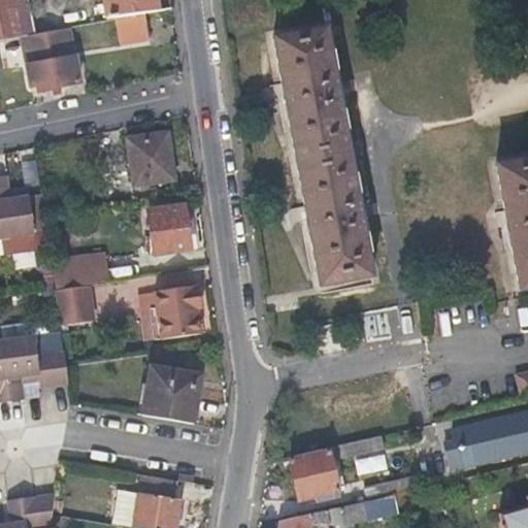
[(0,0),(0,28),(2,39),(20,36),(32,33),(25,0),(0,0)]
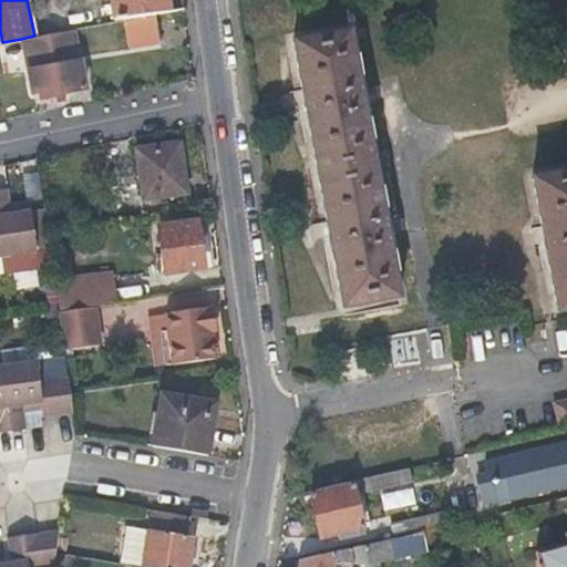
[(123,19),(154,13),(166,11),(164,0),(111,0),(112,2),(113,12),(114,21),(123,19)]
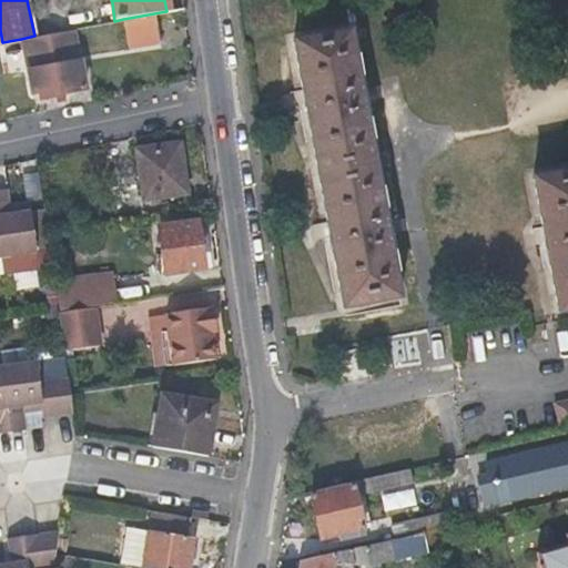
[(154,13),(123,19),(125,37),(158,31),(154,13)]
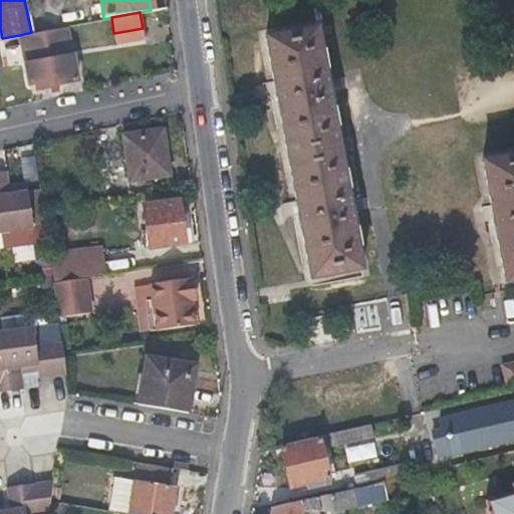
[(19,35),(29,83),(35,82),(39,81),(49,79),(50,84),(58,82),(76,79),(65,26),(31,32),(19,35)]
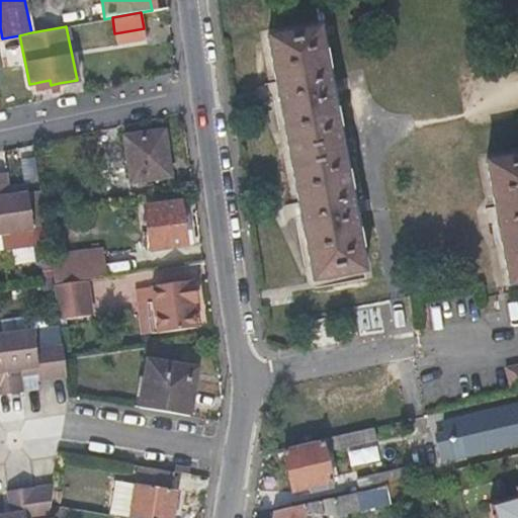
[(313,279),(338,274),(363,270),(318,27),(267,36),(313,279)]
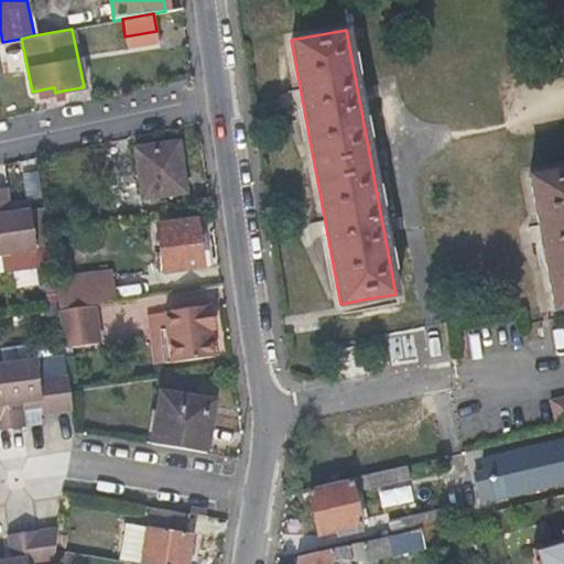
[(65,99),(64,90),(55,93),(57,101),(65,99)]
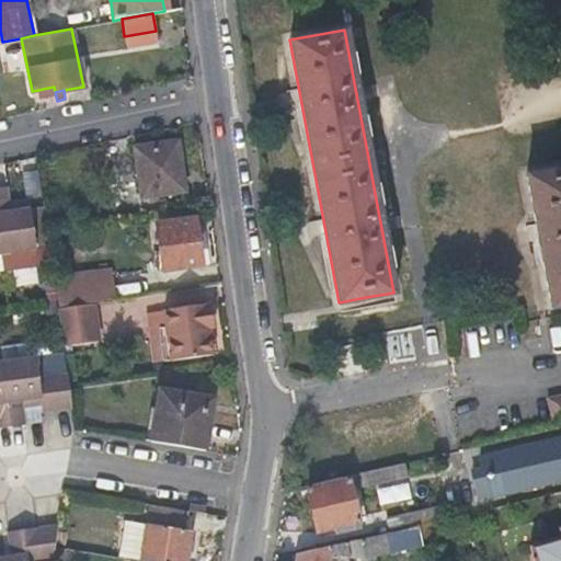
[(134,149),(137,172),(140,194),(146,194),(153,193),(155,197),(187,193),(180,142),(134,149)]
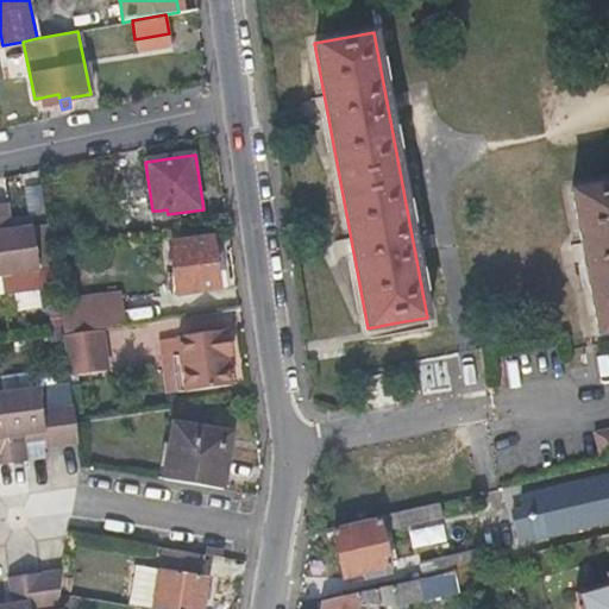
[(608,182),(602,184),(571,190),(598,336),(608,333),(608,182)]
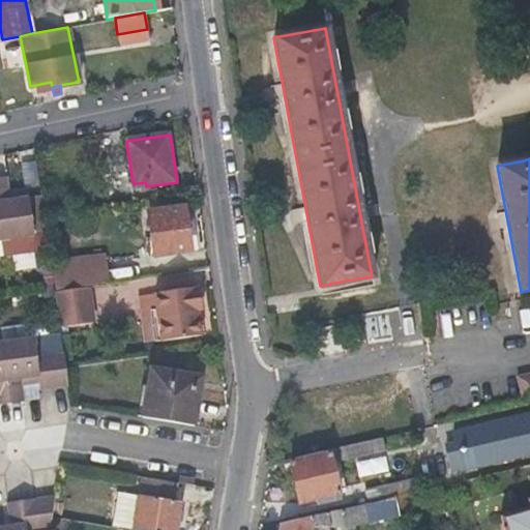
[(0,176),(0,218),(3,239),(5,255),(36,251),(34,235),(29,197),(11,199),(8,176),(0,176)]
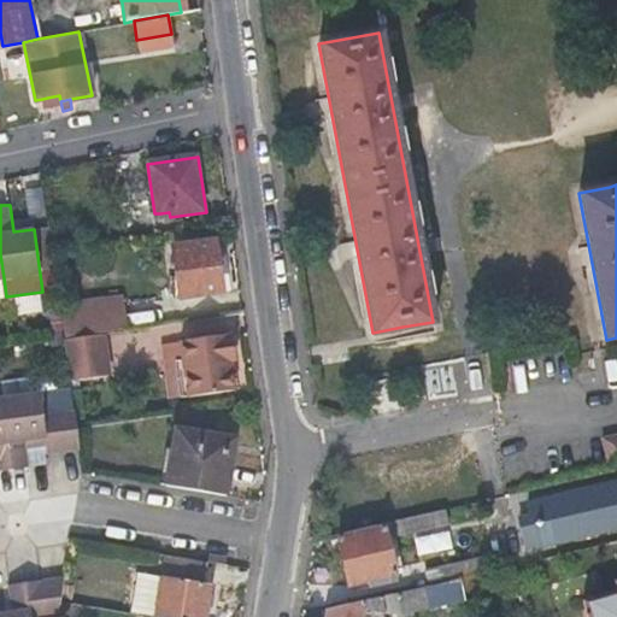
[(50,227),(34,229),(40,274),(56,271),(50,227)]
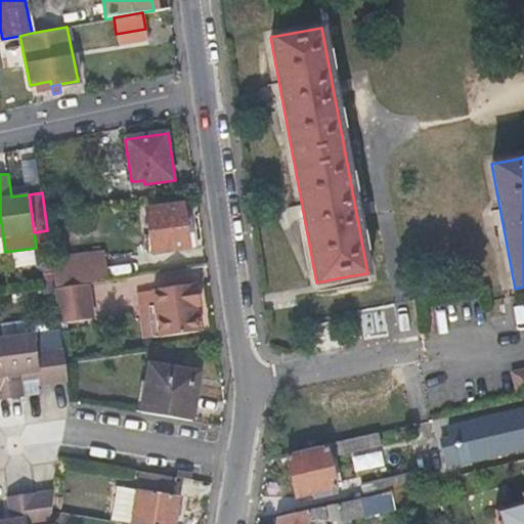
[(147,254),(166,251),(184,249),(178,203),(140,209),(147,254)]
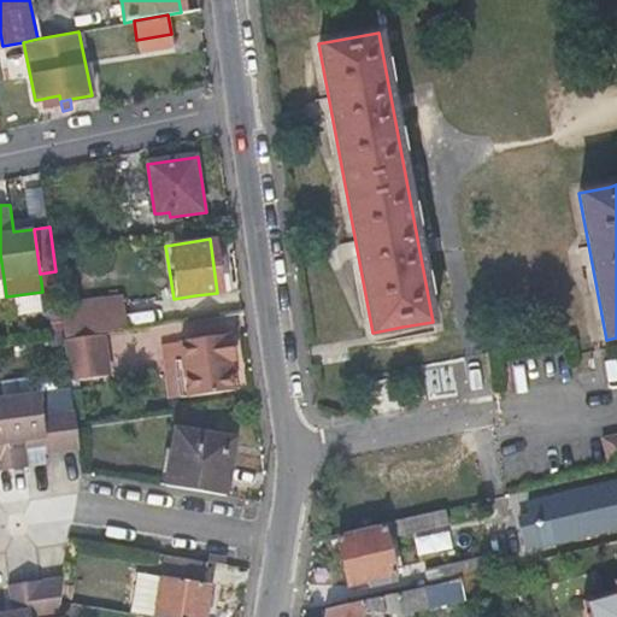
[(103,333),(145,327),(141,294),(77,304),(82,336),(103,333)]
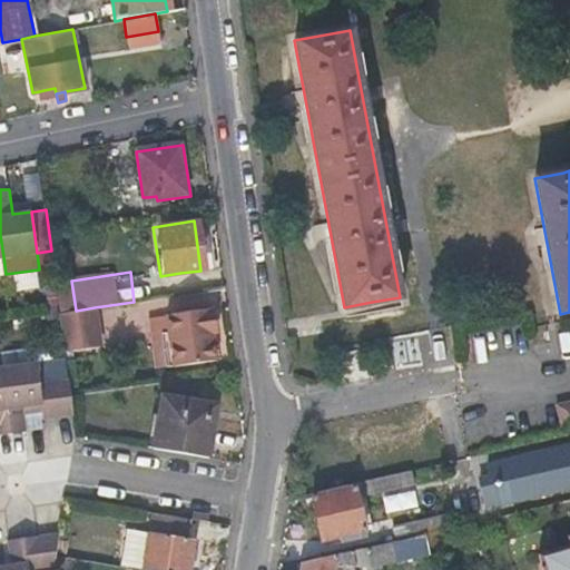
[(76,311),(60,313),(66,352),(101,346),(95,307),(76,311)]
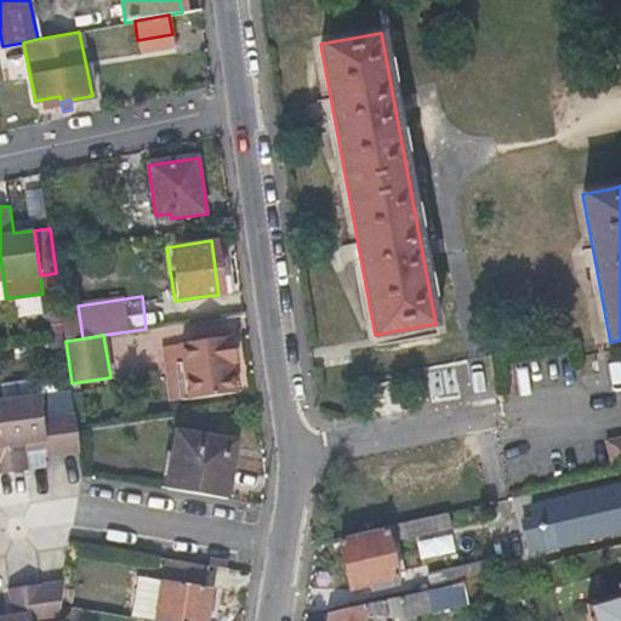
[(223,336),(200,340),(176,343),(184,400),(232,393),(223,336)]
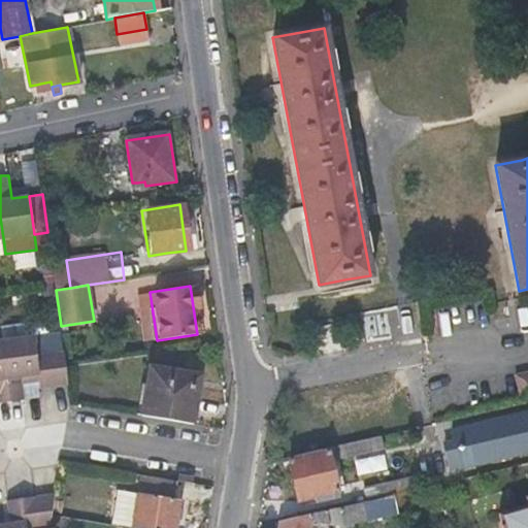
[(35,355),(37,354),(34,335),(1,339),(9,399),(35,396),(39,388),(35,355)]
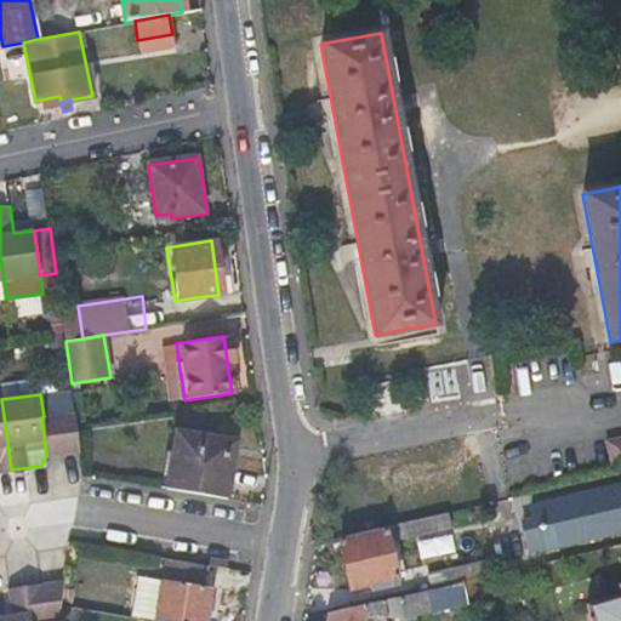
[(0,471),(11,469),(1,399),(0,399),(0,471)]
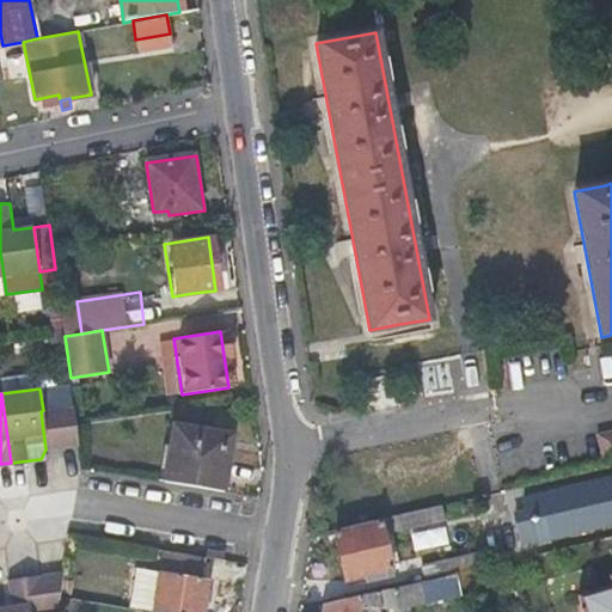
[(74,407),(59,408),(63,446),(79,445),(74,407)]
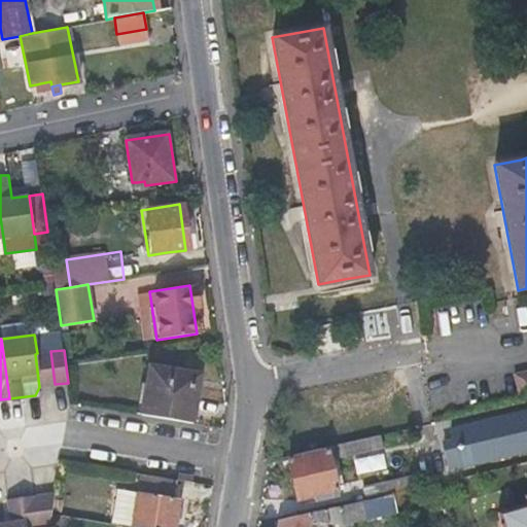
[(50,351),(37,353),(35,354),(39,387),(55,384),(50,351)]
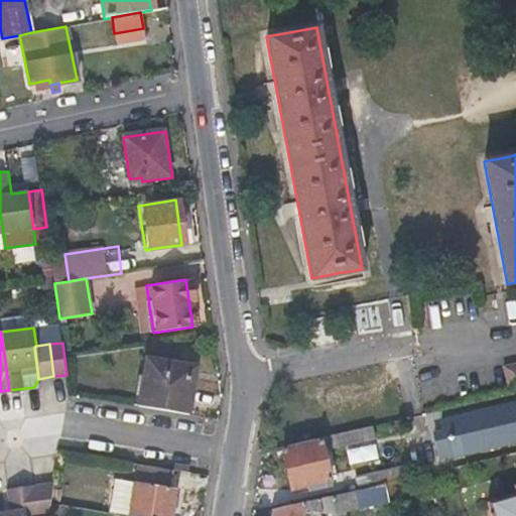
[(189,414),(194,390),(197,367),(148,359),(140,405),(189,414)]
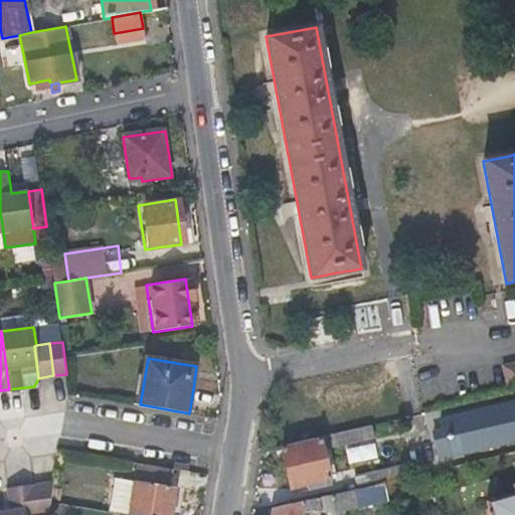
[(504,394),(514,391),(514,361),(498,366),(504,394)]
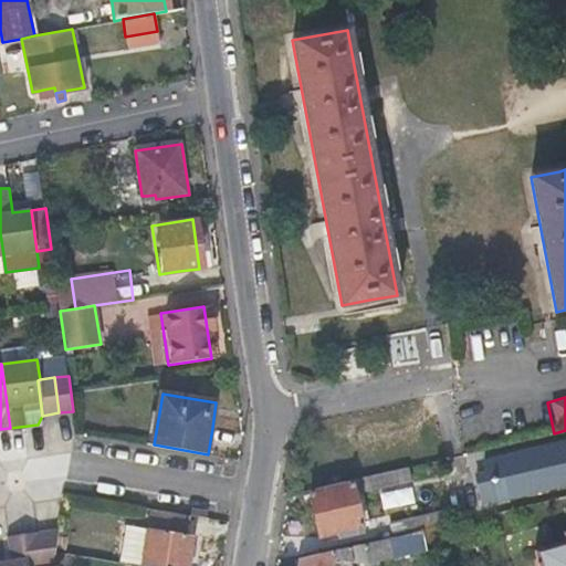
[(565,443),(565,441),(483,460),(486,472),(490,489),(492,499),(565,481),(565,443)]
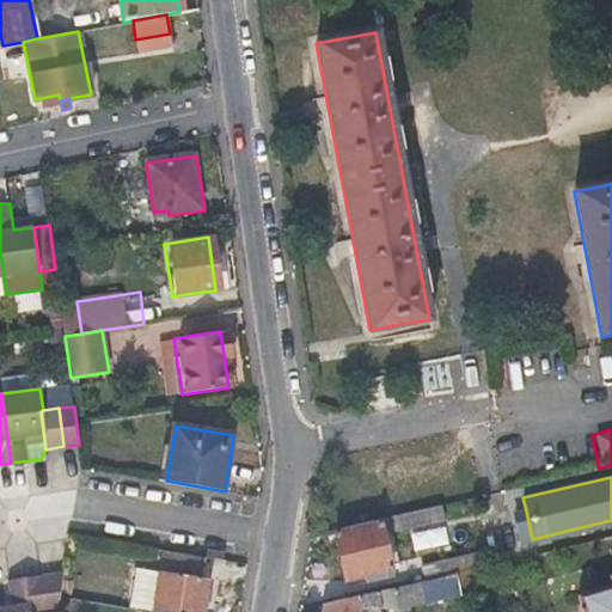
[(381,516),(384,525),(386,532),(440,520),(438,505),(381,516)]
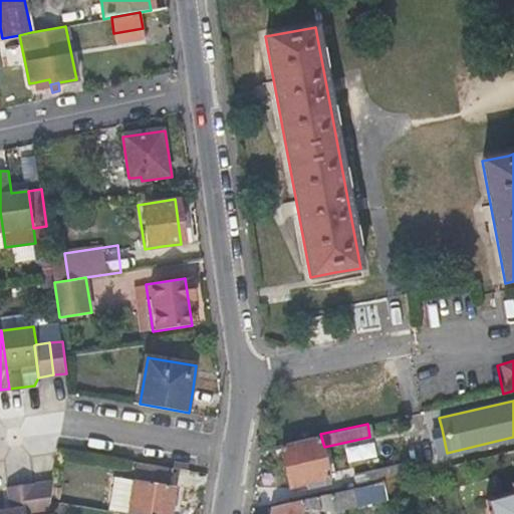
[(445,444),(442,429),(431,431),(435,446),(445,444)]
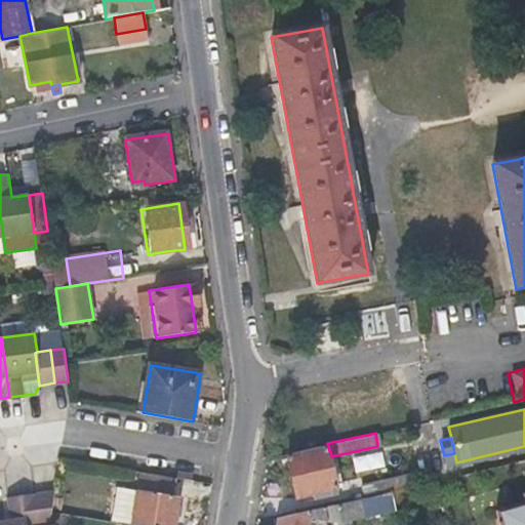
[(311,500),(321,498),(330,496),(327,484),(332,483),(325,449),(285,458),(293,497),(309,494),(311,500)]
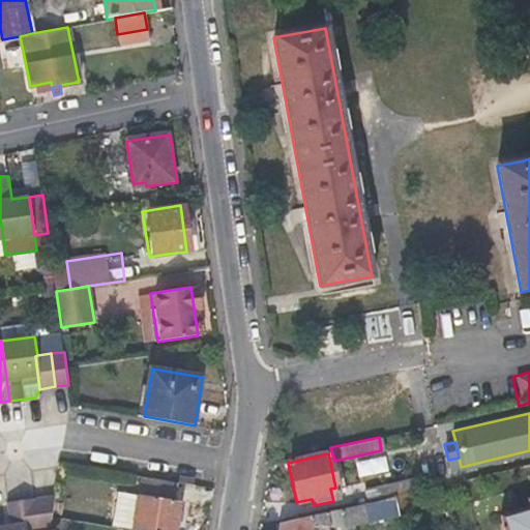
[(195,481),(195,477),(195,474),(180,472),(179,478),(195,481)]
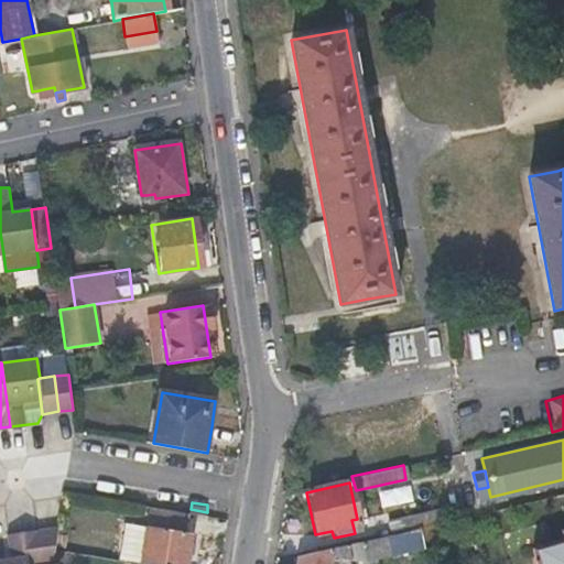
[(152,503),(149,524),(184,530),(187,509),(152,503)]
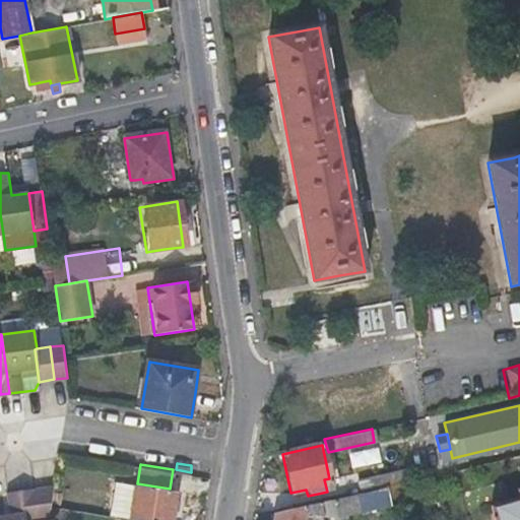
[(361,494),(397,484),(394,473),(358,481),(361,494)]
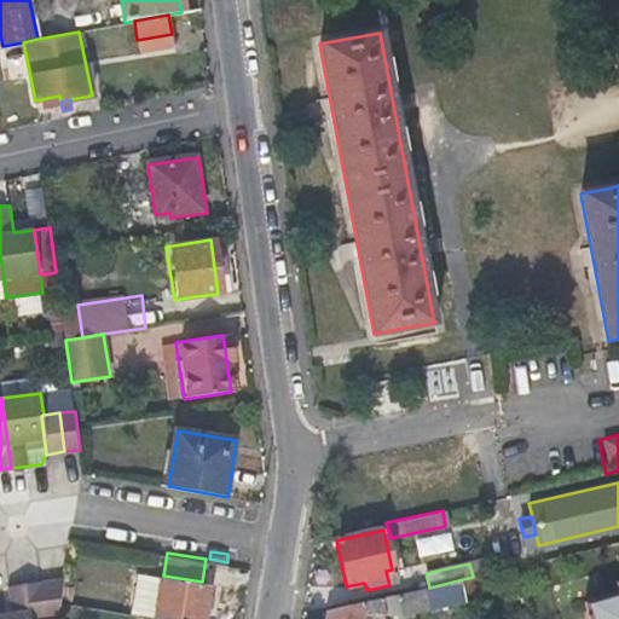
[(473,577),(429,588),(328,612),(325,618),(368,618),(369,614),(399,617),(464,602),(462,593),(490,586),(489,573),(473,577)]
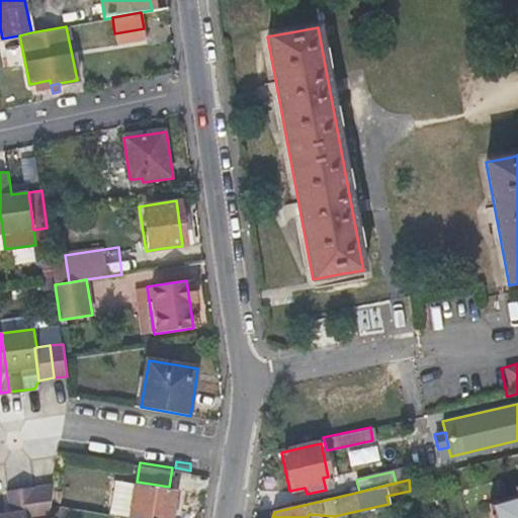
[(54,482),(35,485),(40,516),(49,514),(54,482)]
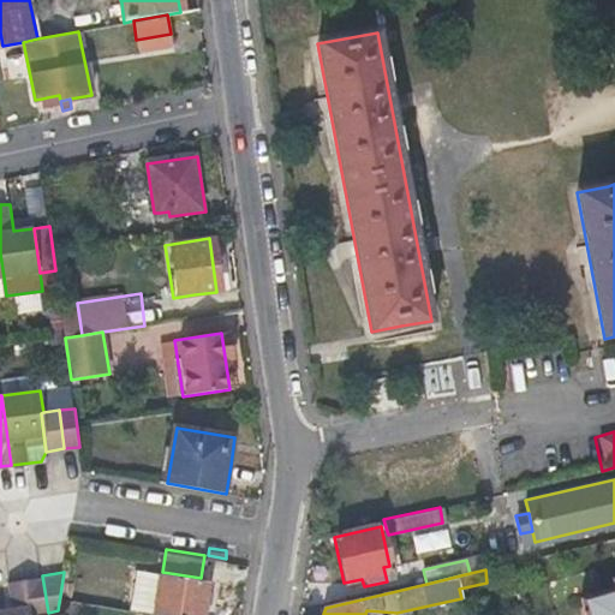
[(155,614),(166,614),(202,614),(208,579),(201,578),(162,572),(155,614)]
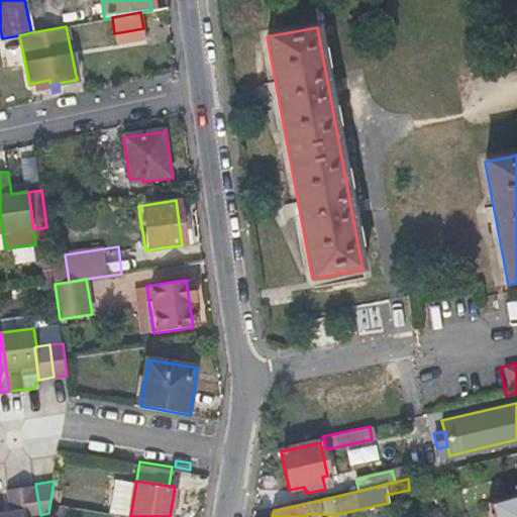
[(31,485),(23,486),(27,516),(40,515),(35,484),(31,485)]
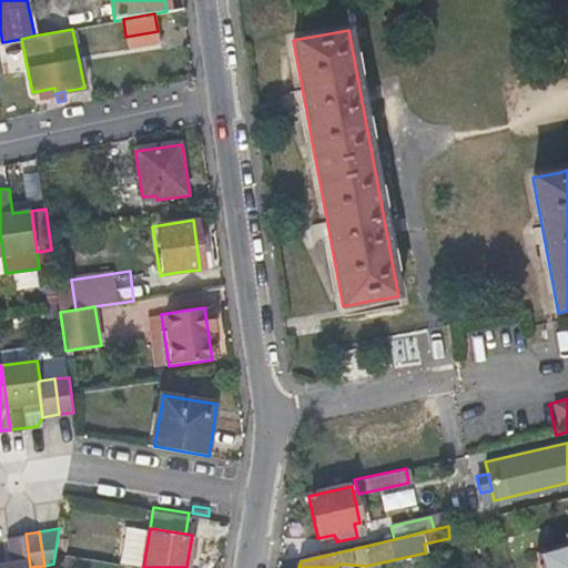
[(30,567),(26,534),(10,536),(12,560),(0,561),(0,567),(30,567)]
